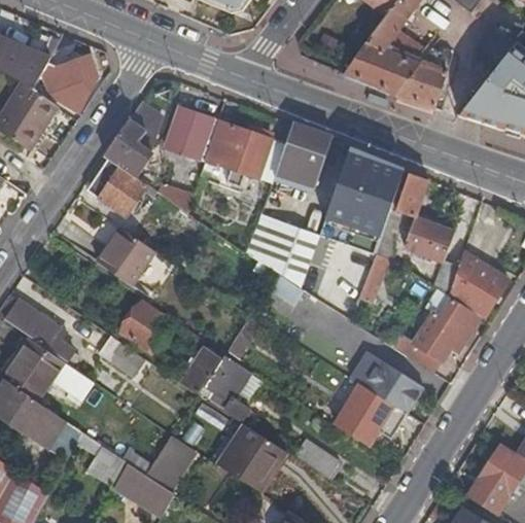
[(189,0),(240,21),(246,19),(253,0),(189,0)]
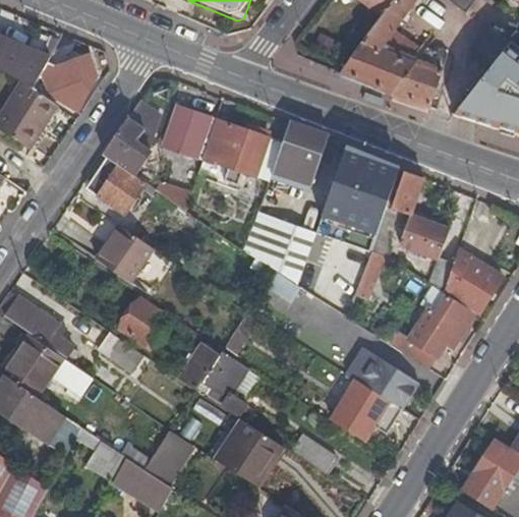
[(391,0),(378,18),(358,44),(362,46),(341,75),(430,108),(446,64),(423,53),(416,61),(411,59),(410,62),(405,59),(414,47),(391,32),(413,0),(442,0),(462,16),(473,0),(391,0)]
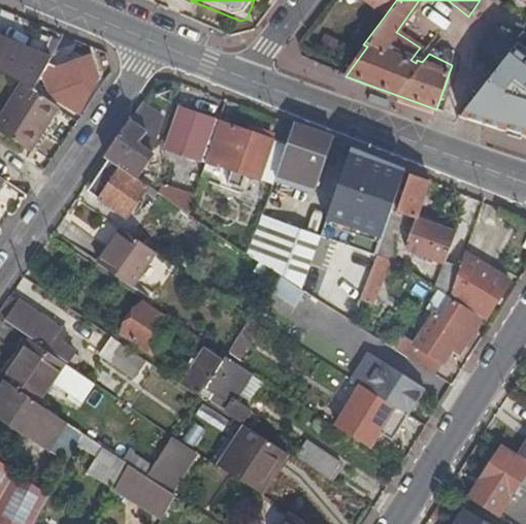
[(358,0),(383,19),(396,0),(358,0)]
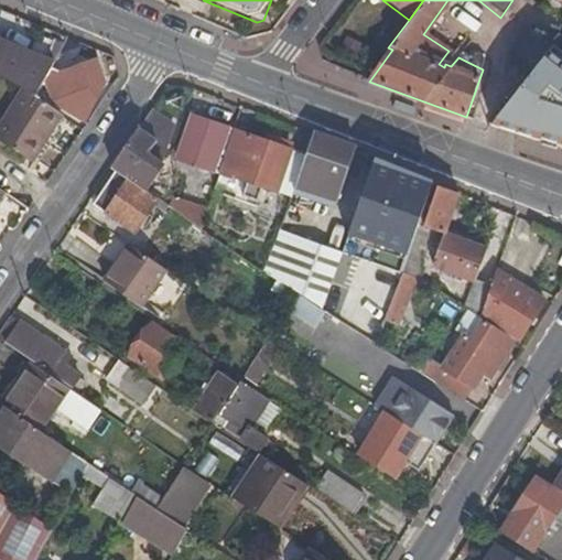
[(507,57),(530,75),(550,50),(527,32),(507,57)]
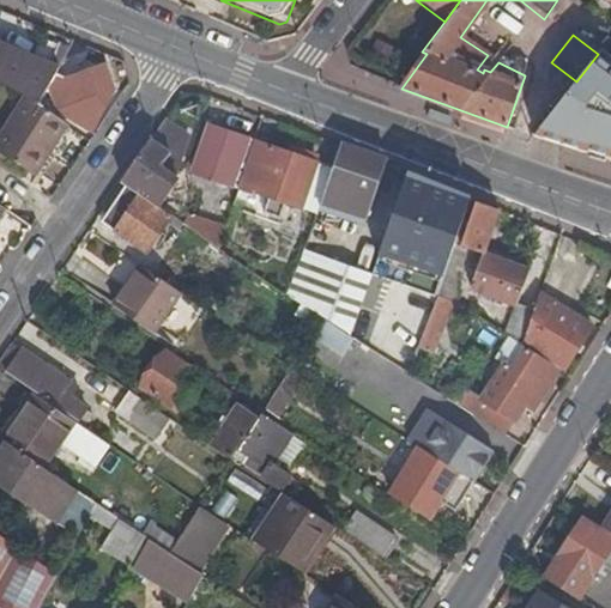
[(0,48),(0,85),(7,90),(18,97),(34,108),(55,71),(0,48)]
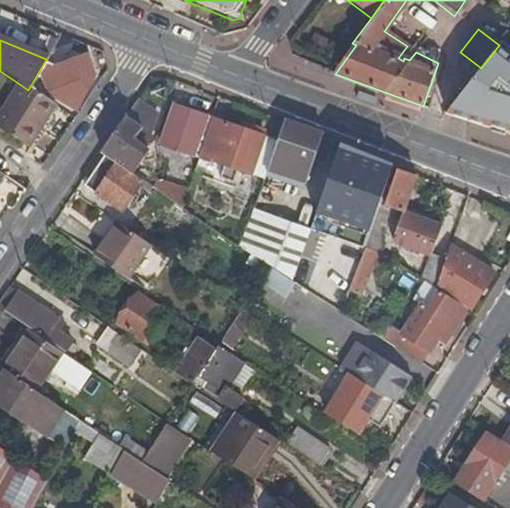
[(509,48),(501,42),(499,45),(481,68),(446,114),(509,134),(509,48)]
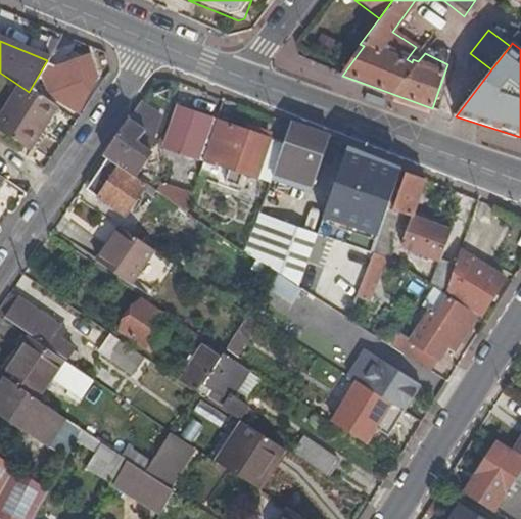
[(44,67),(53,92),(57,91),(77,104),(80,99),(84,103),(100,79),(93,57),(59,68),(57,63),(44,67)]
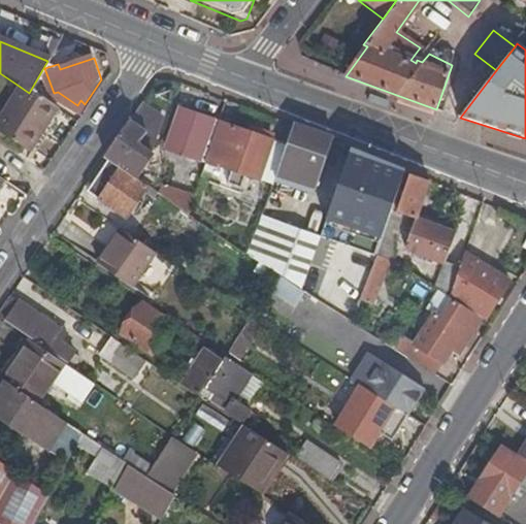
[(29,93),(15,84),(0,107),(0,133),(24,149),(41,121),(44,123),(54,108),(29,93)]
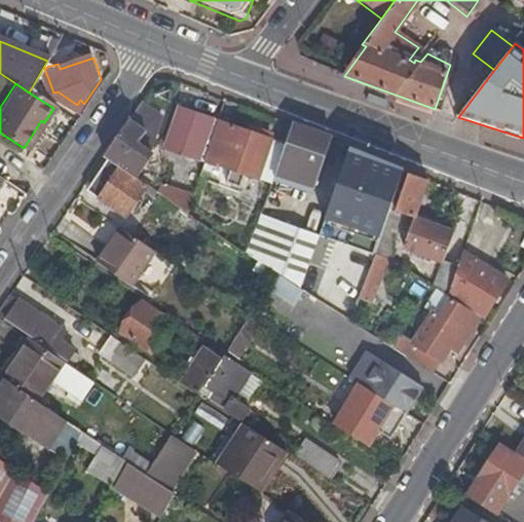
[(139,103),(104,156),(109,159),(138,179),(154,155),(140,146),(147,135),(154,139),(166,121),(139,103)]
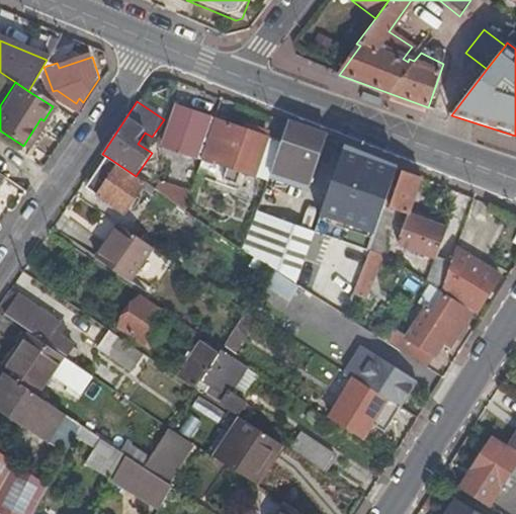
[(207,120),(174,110),(162,148),(195,159),(207,120)]
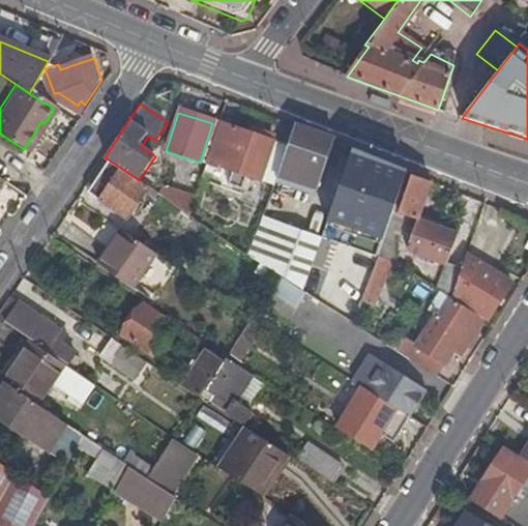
[(245,178),(270,186),(277,165),(283,147),(231,128),(217,169),(229,173),(225,185),(241,191),(245,178)]
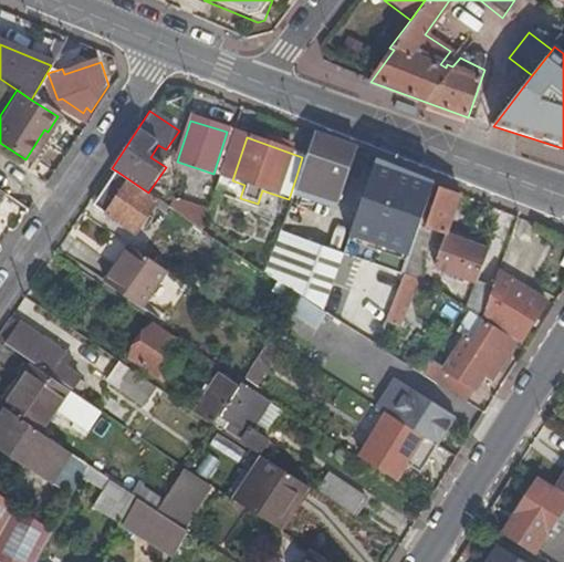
[(302,157),(296,176),(338,191),(333,207),(355,215),(374,163),(309,137),(302,157)]
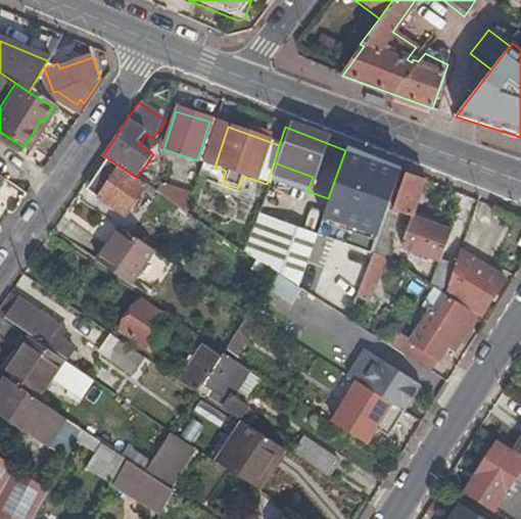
[(345,150),(328,198),(316,233),(315,237),(371,256),(374,246),(379,233),(387,207),(399,172),(345,150)]
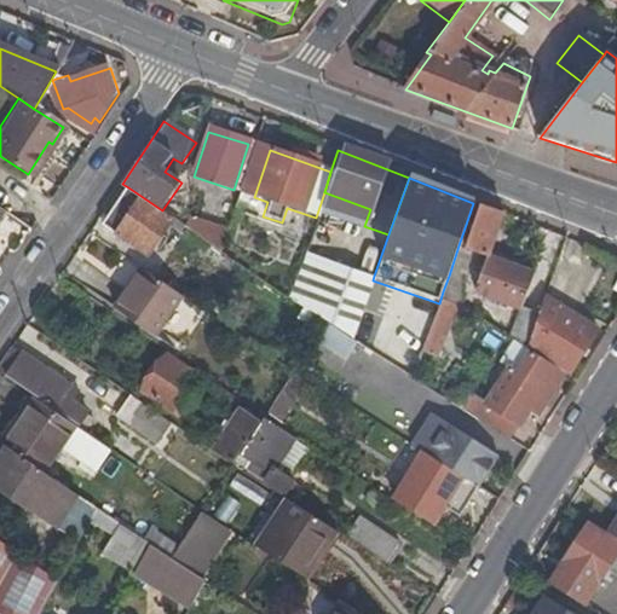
[(162,210),(128,187),(103,225),(151,258),(177,220),(162,210)]
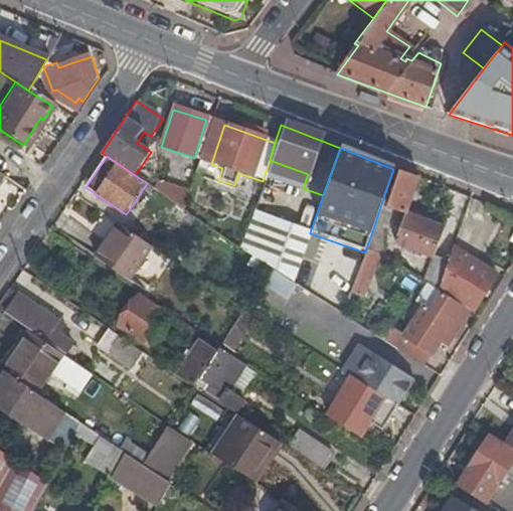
[(393,169),(381,204),(405,212),(417,179),(393,169)]
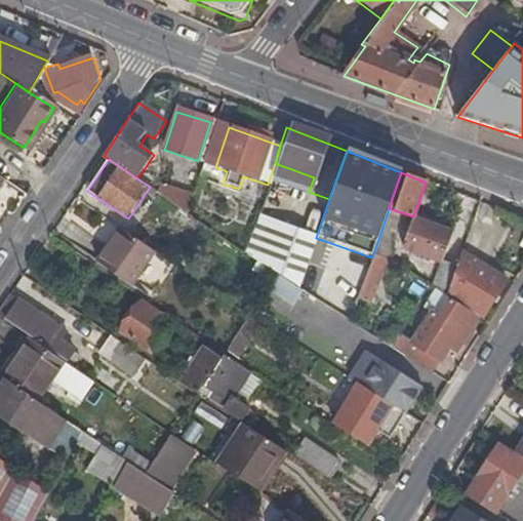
[(193,192),(160,181),(157,192),(186,210),(193,192)]
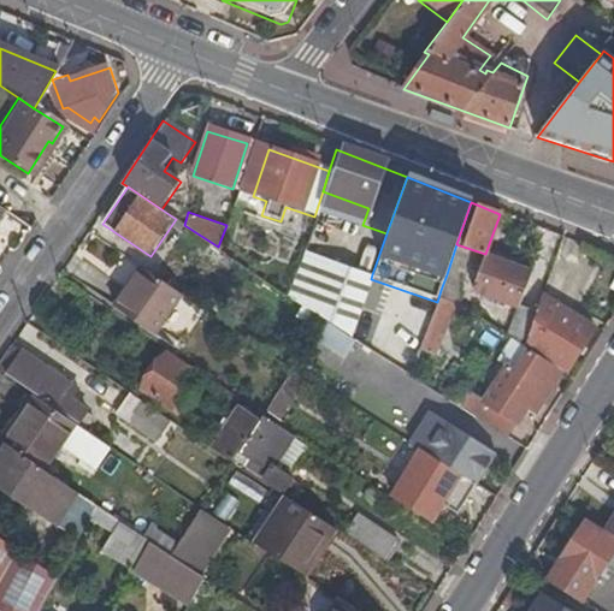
[(350,336),(371,279),(372,274),(303,248),(288,294),(326,320),(350,336)]
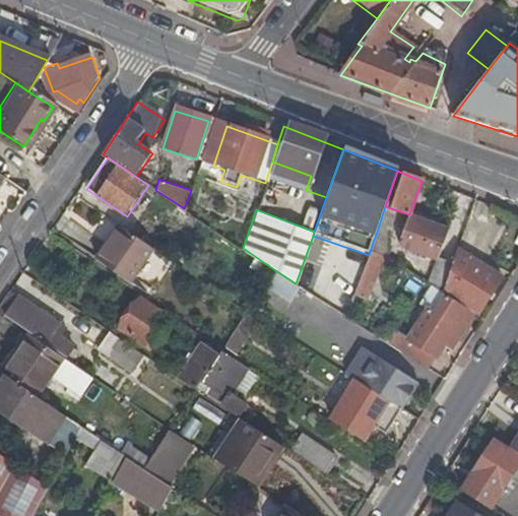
[(446,230),(409,214),(399,243),(411,248),(409,253),(426,259),(428,254),(435,258),(446,230)]
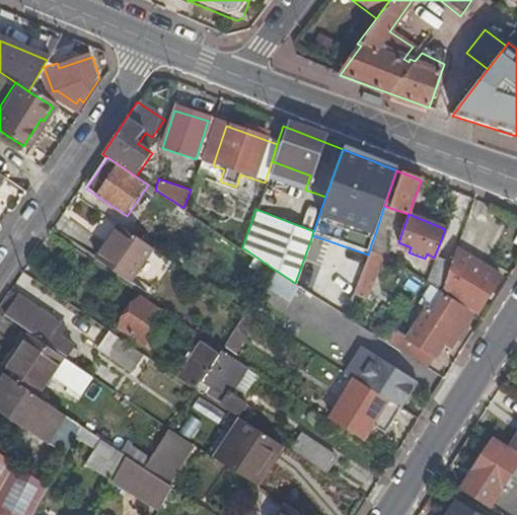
[(152,247),(117,225),(93,262),(129,285),(152,247)]
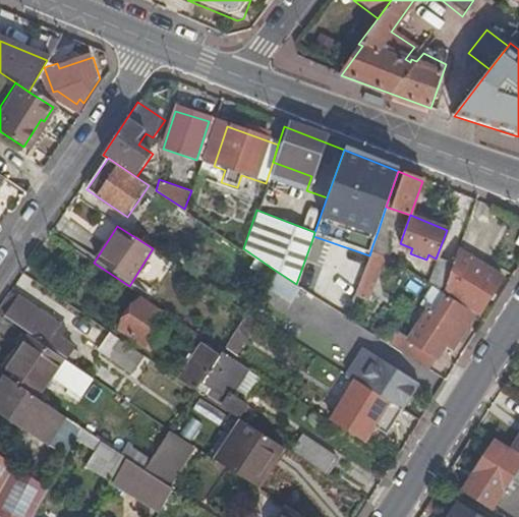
[(378,232),(372,245),(390,256),(393,260),(395,249),(392,248),(395,239),(378,232)]
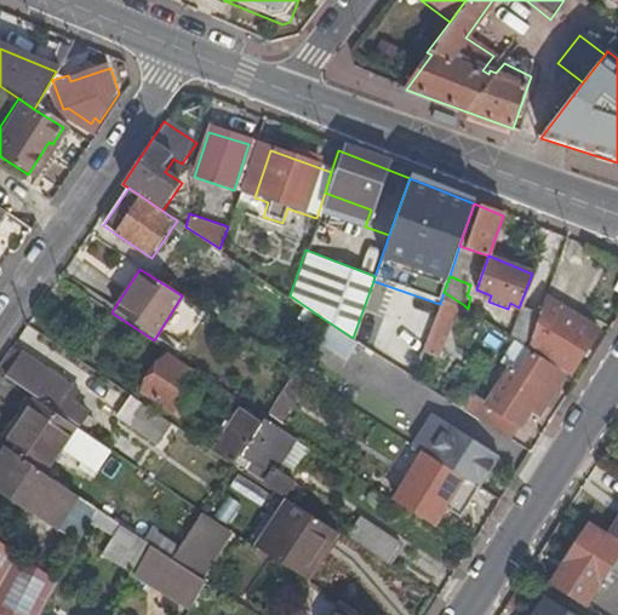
[(464,305),(444,292),(440,304),(425,349),(441,354),(456,311),(461,314),(464,305)]
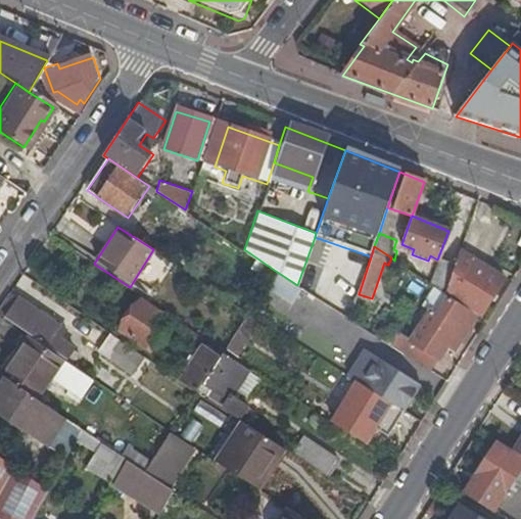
[(478,317),(479,318),(500,286),(458,258),(455,267),(445,294),(451,298),(478,317)]
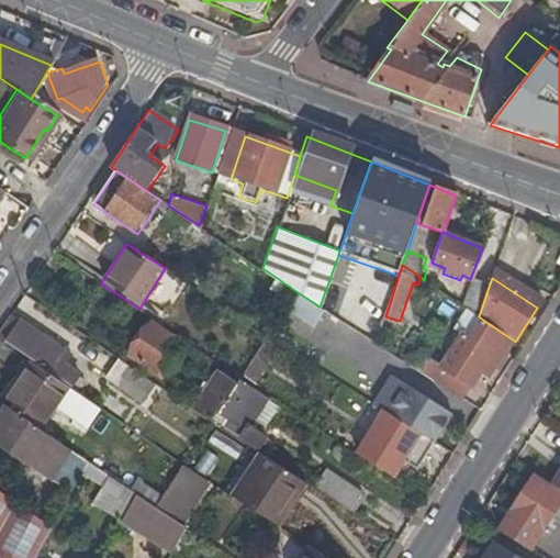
[(489,287),(470,279),(461,305),(479,316),(489,287)]
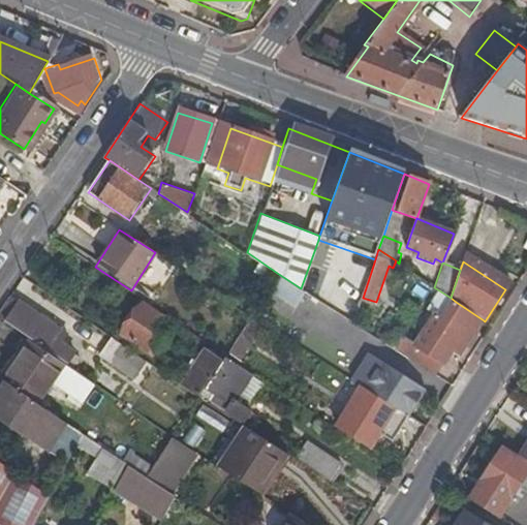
[(280,275),(271,289),(296,307),(306,291),(301,288),(280,275)]
